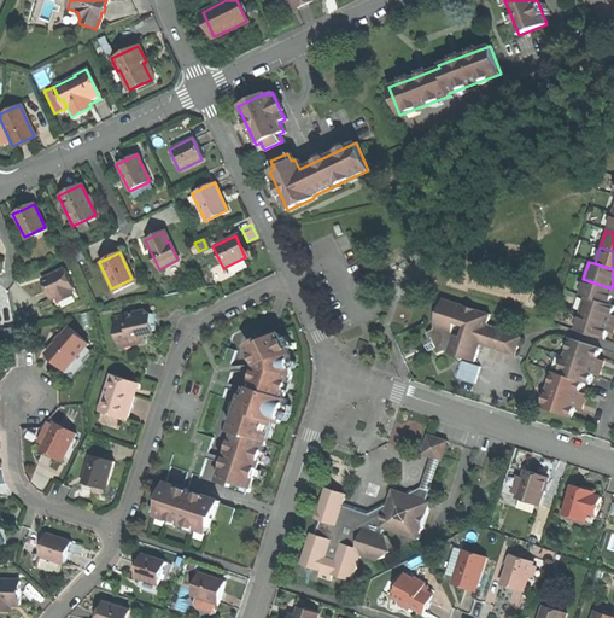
[(50,279),(42,283),(47,291),(51,298),(56,297),(57,299),(72,292),(70,290),(72,287),(63,268),(48,275),(50,279)]
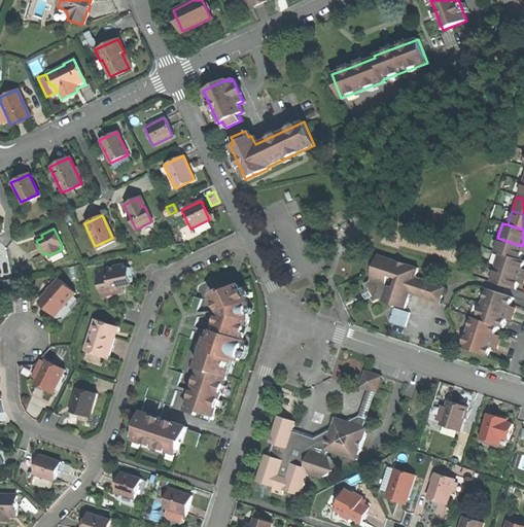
[(520,251),(522,246),(497,238),(493,251),(498,252),(518,259),(520,251)]
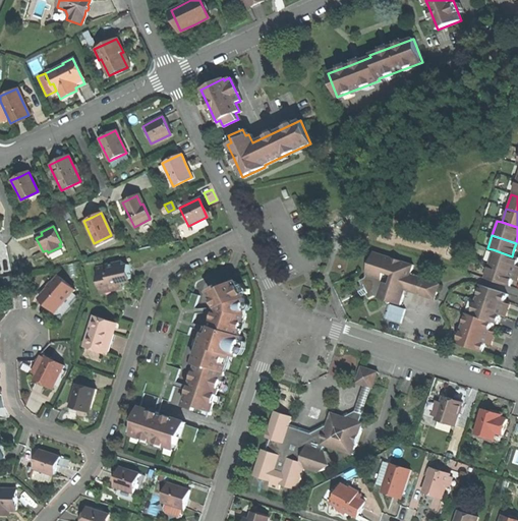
[(487,264),(512,272),(514,266),(517,257),(512,256),(493,249),(487,264)]
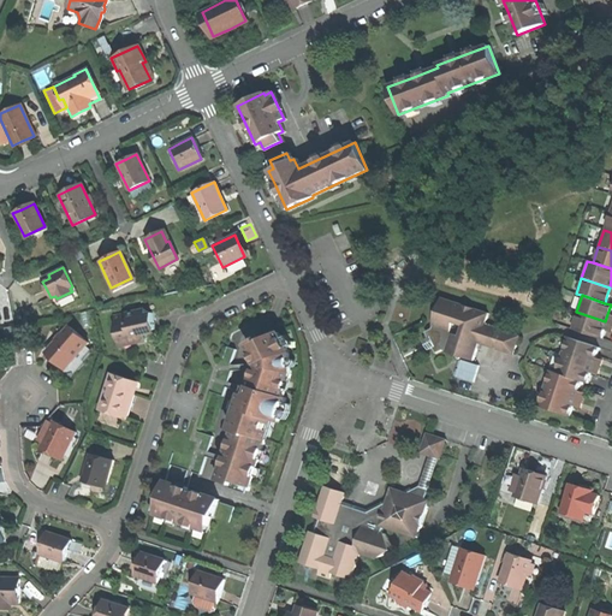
[(431,325),(429,329),(423,332),(426,338),(431,348),(434,353),(440,350),(444,351),(455,355),(457,360),(461,357),(470,361),(476,343),(482,325),(486,313),(439,297),(435,309),(432,311),(433,314),(429,325),(431,325)]
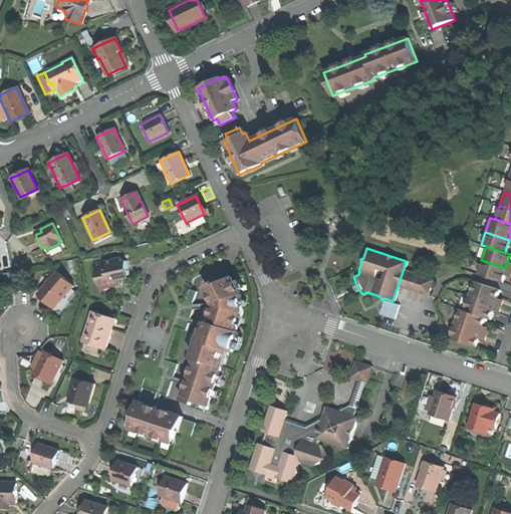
[(118,257),(102,261),(104,270),(93,272),(96,284),(106,281),(107,287),(114,286),(119,284),(118,276),(128,274),(124,261),(119,262),(118,257)]
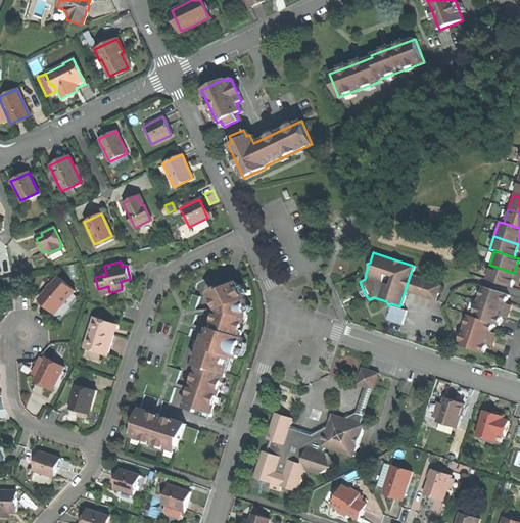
[(489,265),(485,280),(509,287),(512,279),(514,273),(489,265)]
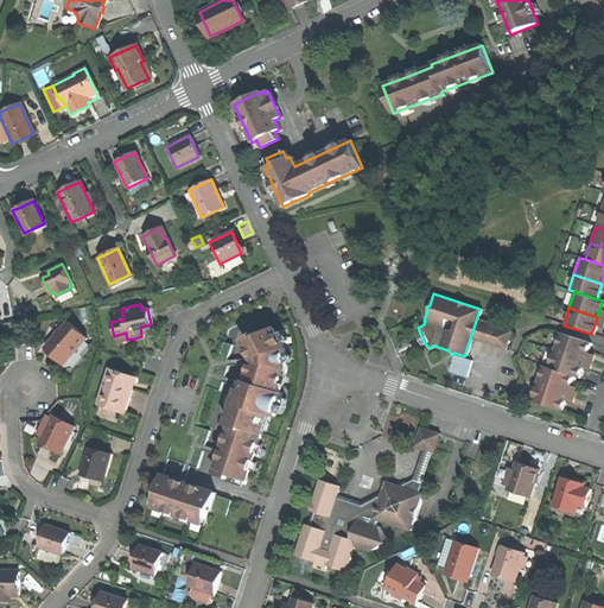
[(108,311),(110,322),(124,320),(121,309),(108,311)]
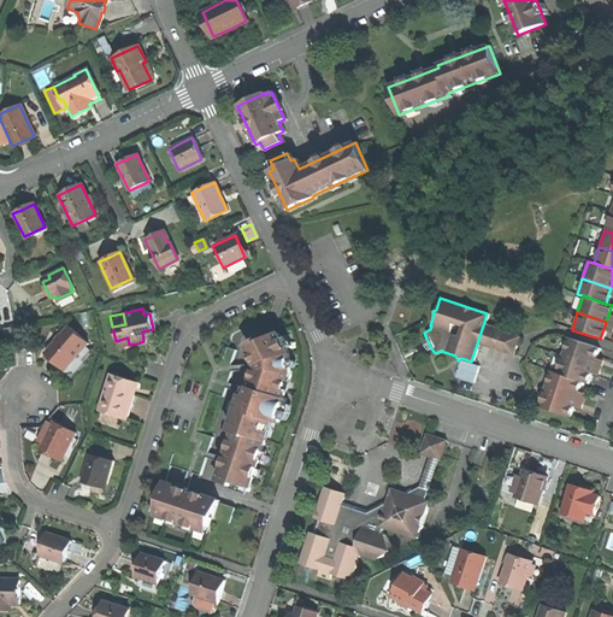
[(518,336),(483,325),(477,344),(512,354),(518,336)]
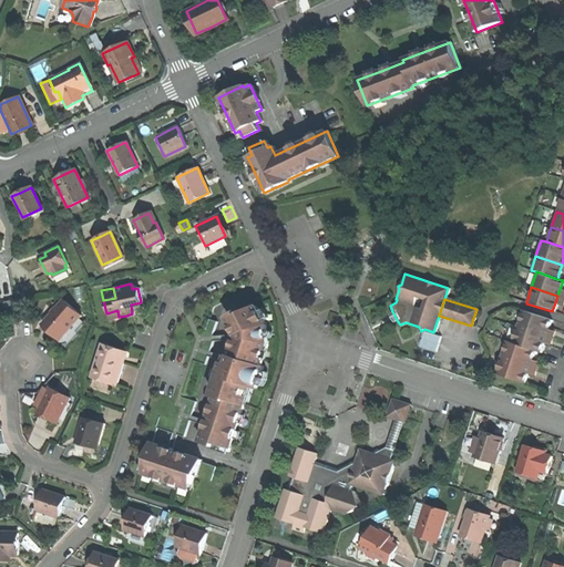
[(80,316),(62,300),(42,322),(50,329),(60,338),(80,316)]
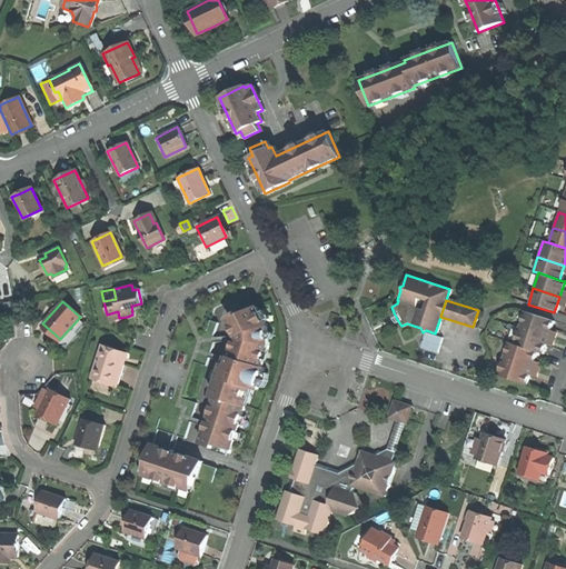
[(264,368),(260,367),(262,359),(259,358),(261,352),(265,353),(265,352),(268,345),(266,326),(256,307),(244,313),(242,310),(226,319),(230,327),(234,333),(235,333),(235,337),(236,342),(235,341),(230,356),(228,360),(227,366),(221,363),(210,398),(214,398),(206,420),(206,423),(199,443),(228,453),(245,406),(240,405),(246,387),(251,388),(257,390),(258,386),(262,371),(264,368)]
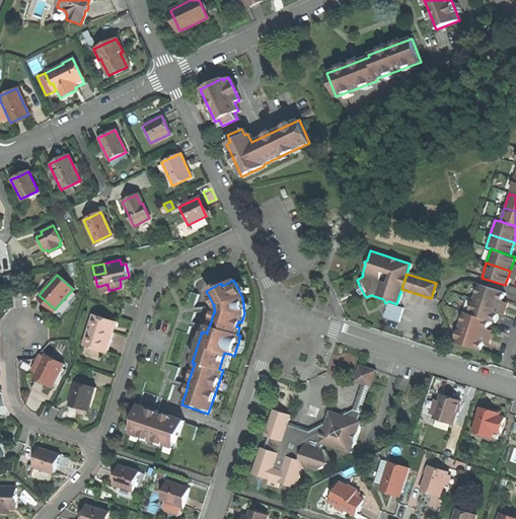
[(472,298),(498,306),(500,301),(503,292),(476,284),(472,298)]
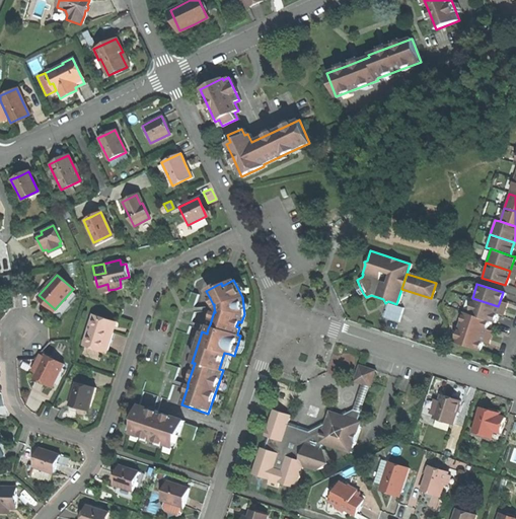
[(189,293),(185,306),(192,308),(195,295),(189,293)]
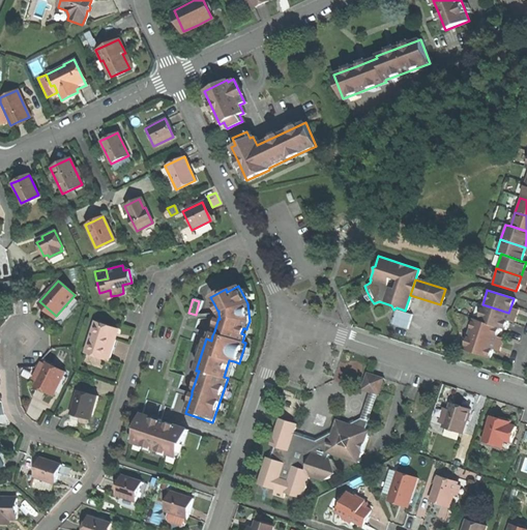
[(499,327),(503,329),(506,320),(508,313),(482,304),(476,320),(499,327)]
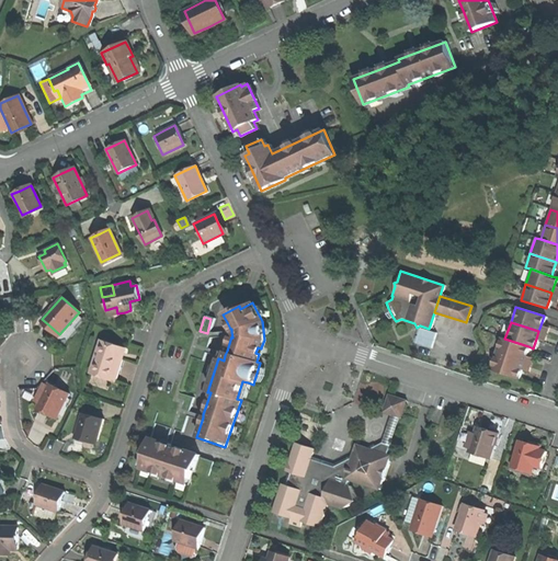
[(434,333),(419,328),(413,343),(430,347),(434,333)]
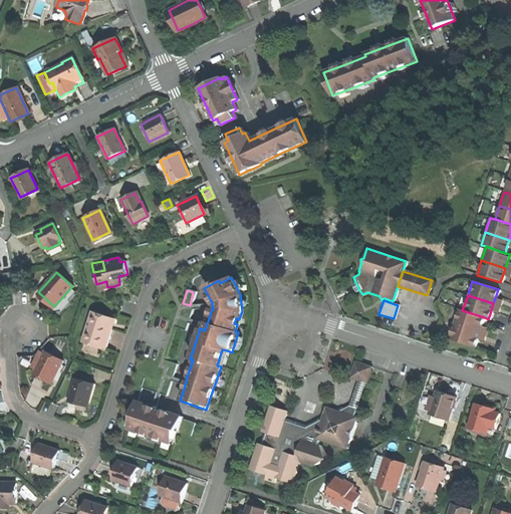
[(453,322),(479,331),(481,326),(484,317),(462,310),(458,309),(453,322)]
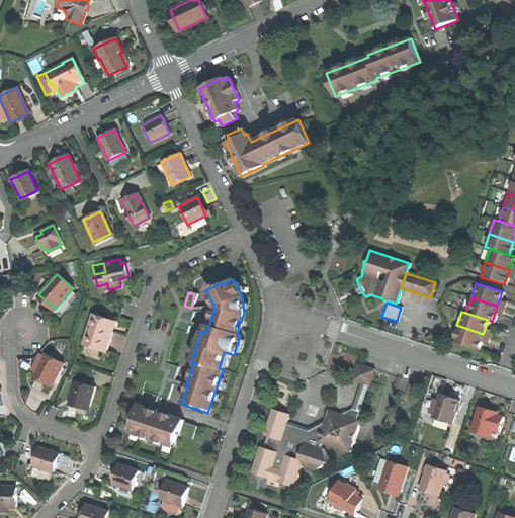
[(108,320),(91,315),(82,344),(104,351),(108,340),(111,331),(105,329),(108,320)]
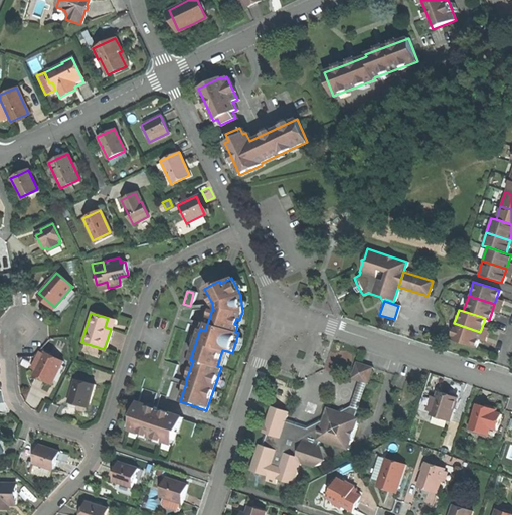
[(478,339),(480,332),(454,323),(449,339),(475,348),(478,339)]
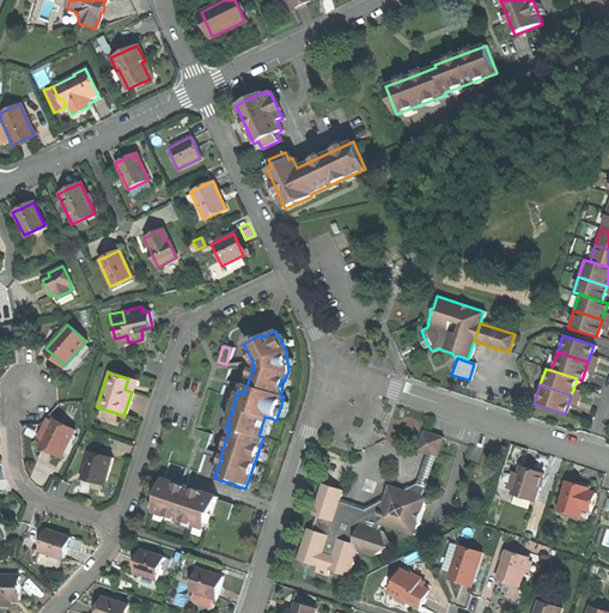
[(282,400),(278,416),(282,418),(285,416),(286,414),(287,412),(288,410),(288,407),(288,404),(288,402),(282,400)]
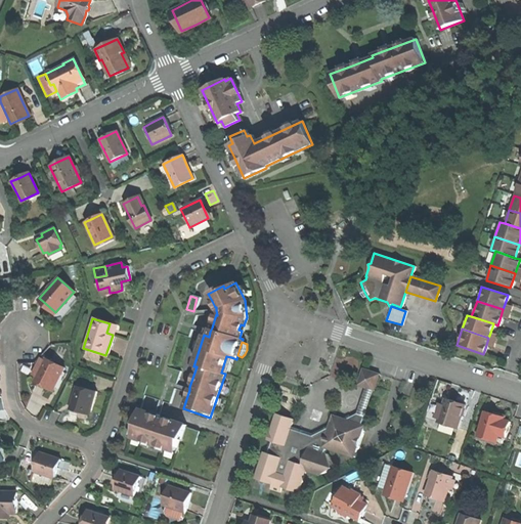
[(221,373),(225,374),(226,374),(231,357),(226,356),(221,373)]
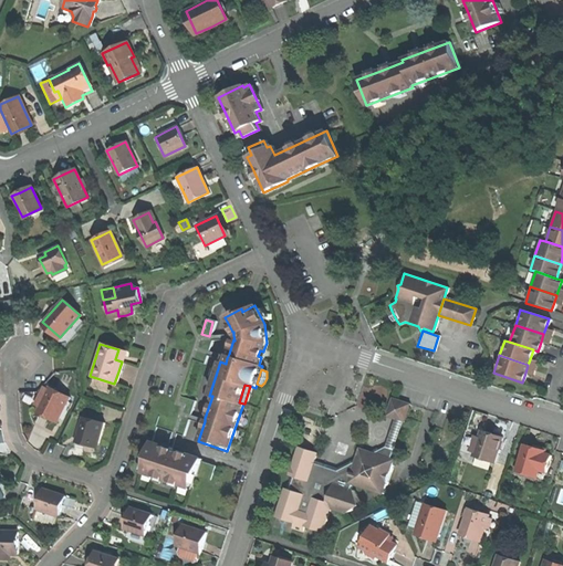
[(33,405),(38,407),(45,391),(40,389),(33,405)]
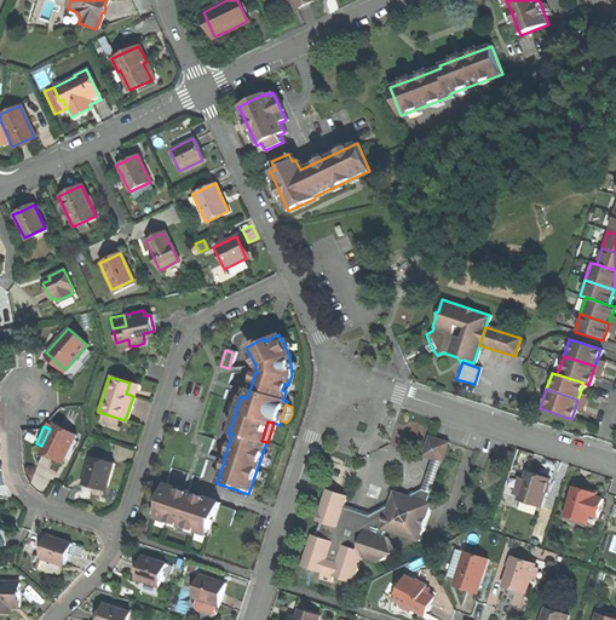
[(73,436),(51,426),(50,429),(41,446),(40,448),(53,454),(63,459),(73,436)]
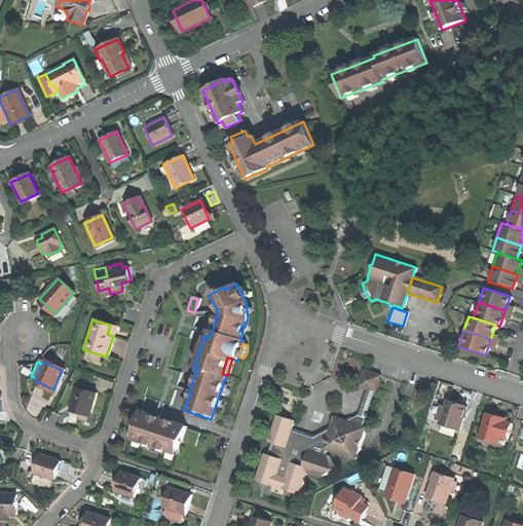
[(372,391),(374,392),(379,375),(363,370),(357,386),(366,389),(372,391)]
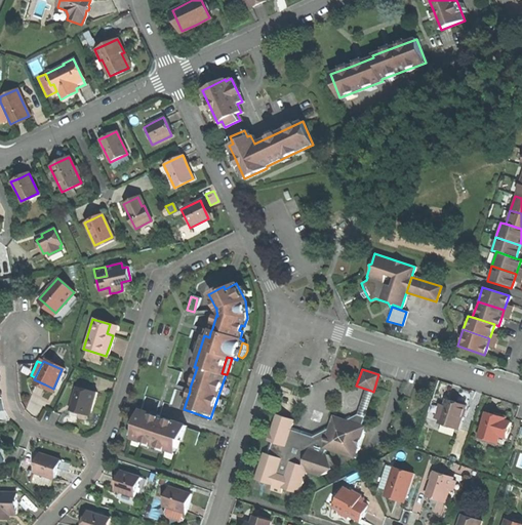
[(95,392),(75,387),(69,406),(80,409),(89,412),(95,392)]
